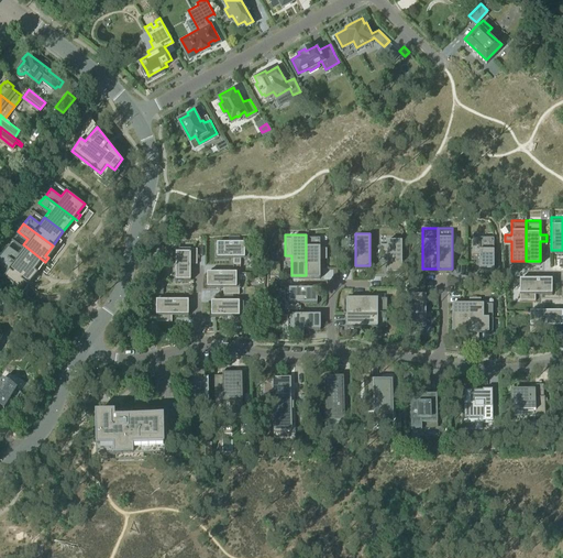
[(320,244),(320,234),(306,234),(306,275),(320,275),(320,255),(327,255),(327,244),(320,244)]
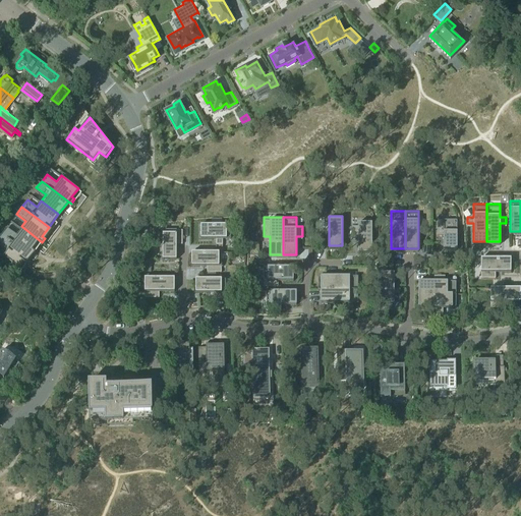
[(438,217),(438,231),(443,231),(443,246),(457,246),(457,217),(438,217)]
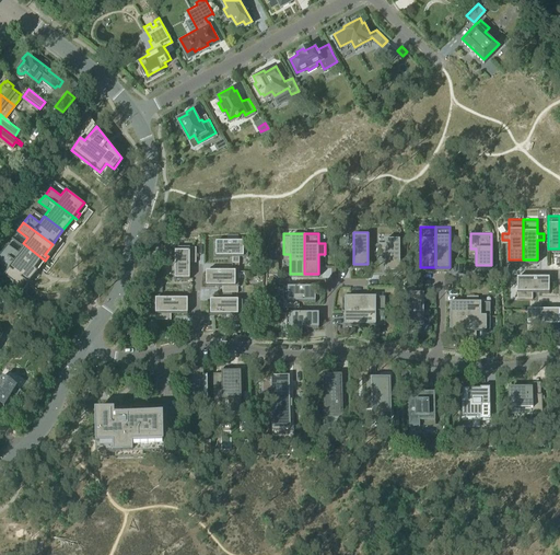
[(385,240),(378,240),(378,252),(385,252),(385,268),(399,268),(399,236),(385,236),(385,240)]
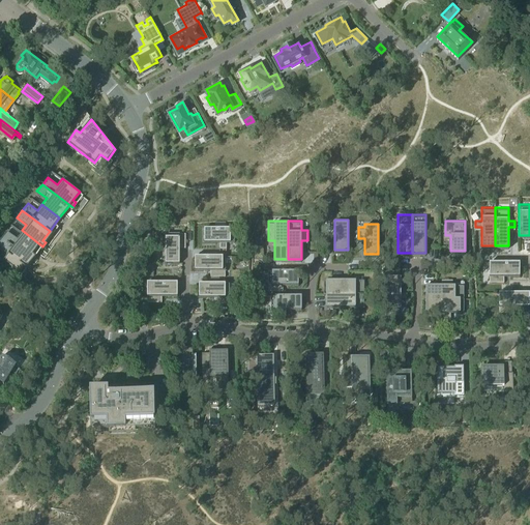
[(234,240),(234,226),(204,226),(204,240),(219,240),(219,245),(227,246),(227,240),(234,240)]
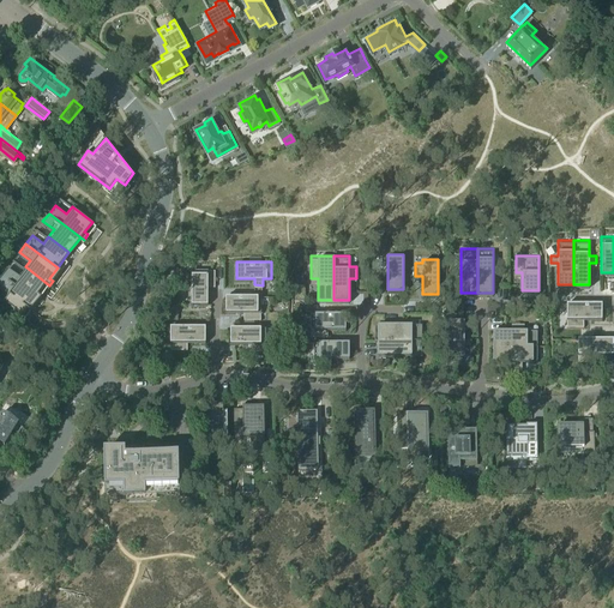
[(8,265),(2,274),(37,300),(42,295),(38,293),(46,283),(49,286),(25,266),(20,274),(8,265)]
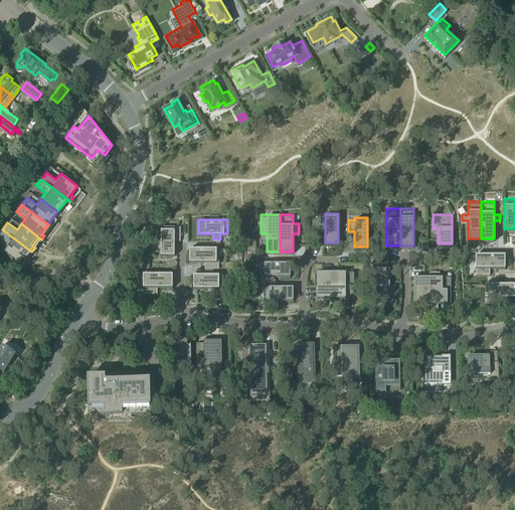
[(180,238),(180,223),(161,223),(161,253),(174,253),(174,238),(180,238)]
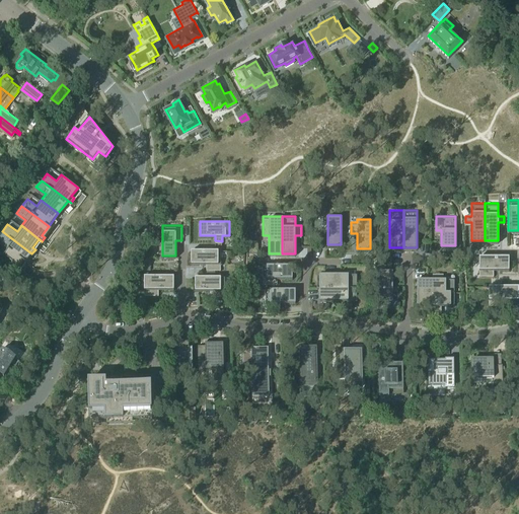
[(2,231),(0,233),(0,240),(6,245),(1,251),(19,265),(23,259),(26,261),(31,253),(2,231)]
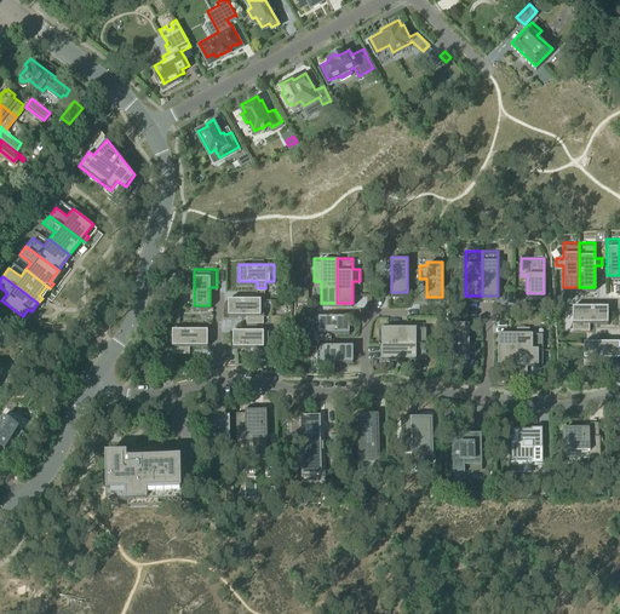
[(298,285),(298,299),(308,299),(308,285),(298,285)]
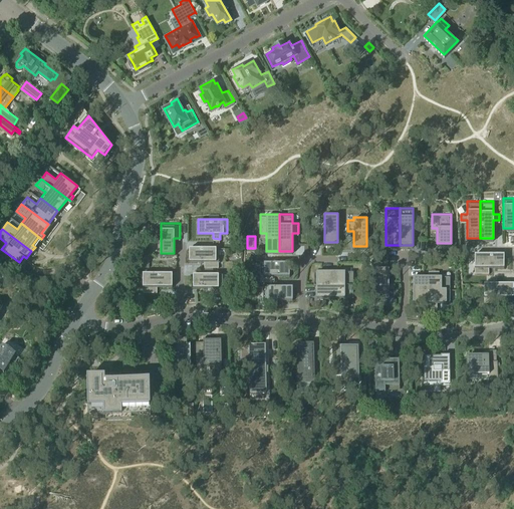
[(204,265),(218,265),(218,246),(189,246),(189,259),(204,259),(204,265)]
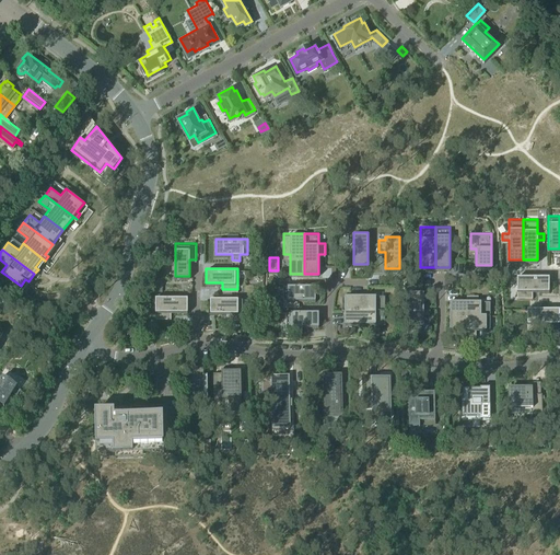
[(549,275),(516,275),(516,296),(533,296),(533,289),(549,289),(549,275)]
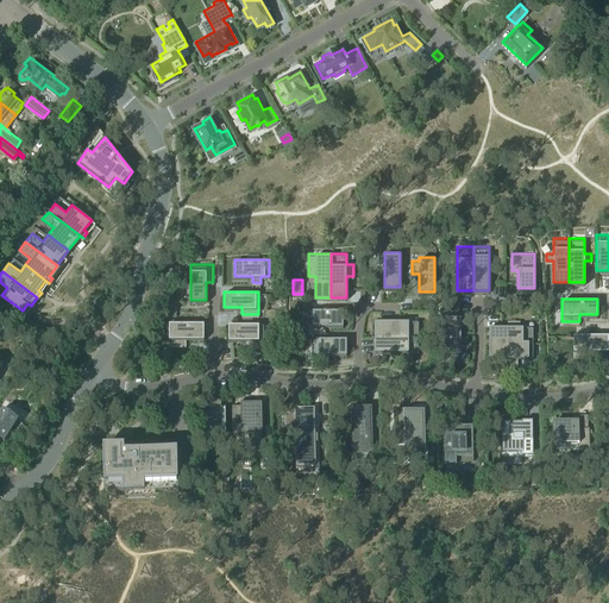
[(308,308),(308,331),(325,331),(325,325),(343,325),(343,308),(308,308)]
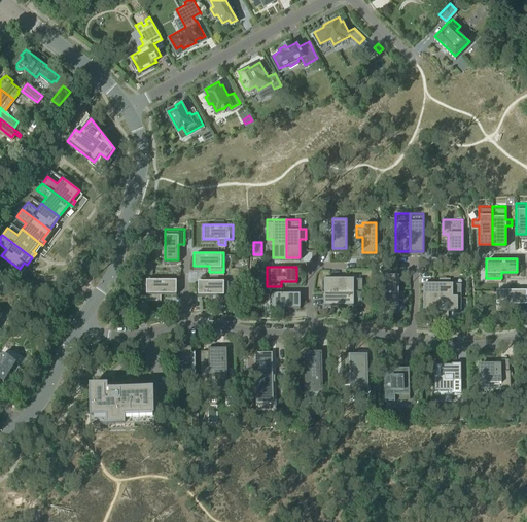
[(384,273),(384,304),(398,304),(398,293),(405,293),(405,288),(398,288),(398,273),(384,273)]
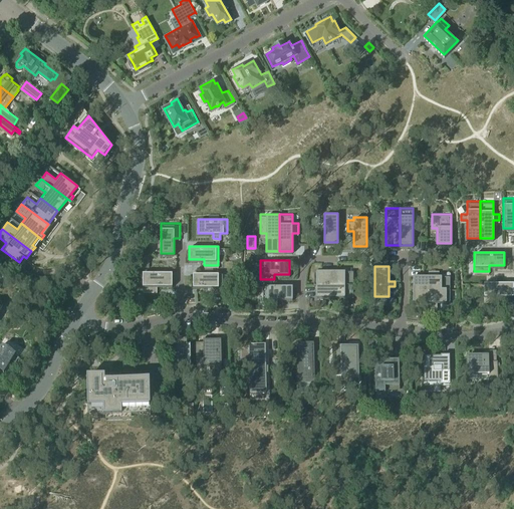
[(439,268),(428,268),(428,274),(413,274),(413,287),(450,287),(450,274),(439,274),(439,268)]
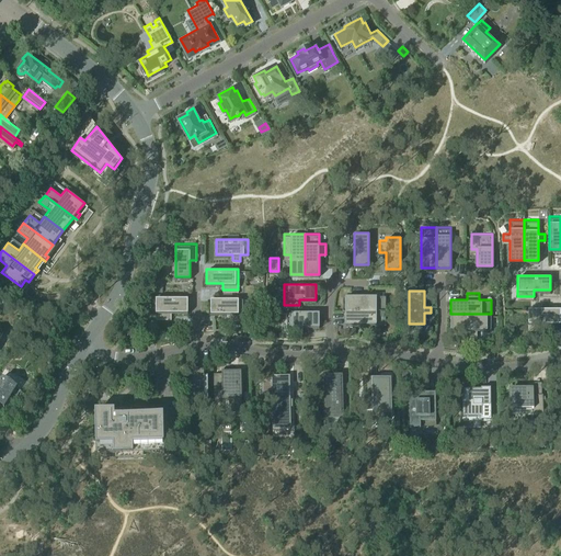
[(386,294),(342,294),(342,309),(345,309),(386,309),(386,294)]
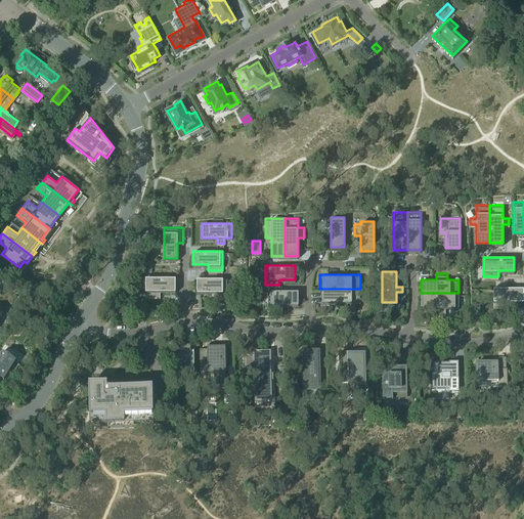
[(175,291),(175,276),(145,276),(145,296),(161,296),(161,290),(175,291)]
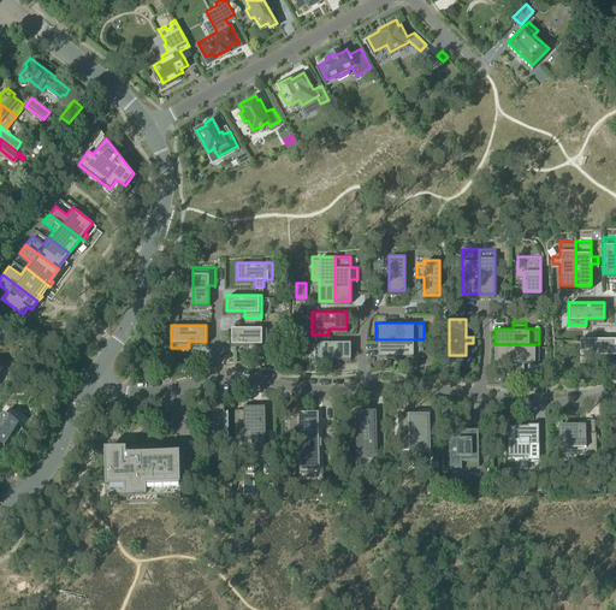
[(249,349),(266,349),(266,326),(231,326),(231,342),(249,342),(249,349)]
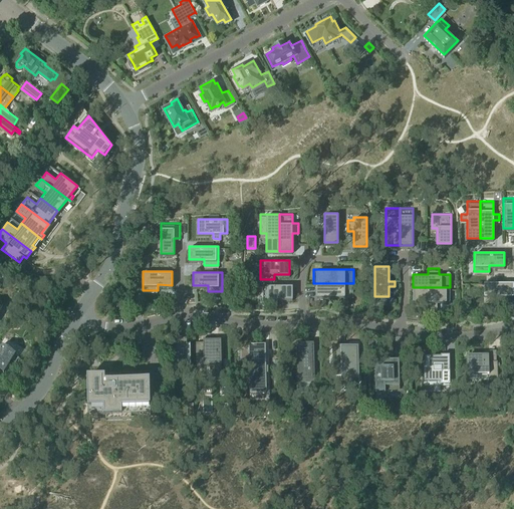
[(513,281),(483,281),(483,295),(484,295),(484,300),(490,300),(499,300),(499,295),(513,295),(513,281)]
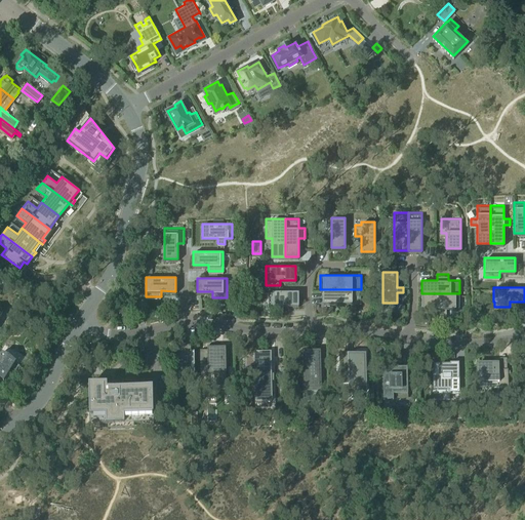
[(361,289),(323,289),(323,302),(342,302),(342,308),(346,308),(346,302),(361,302),(361,289)]
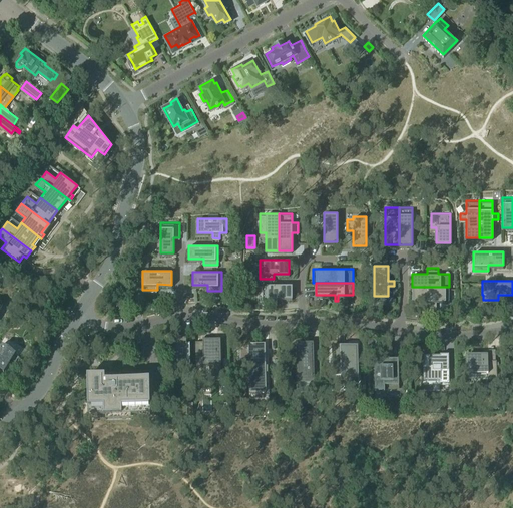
[(292,284),(263,284),(263,303),(277,303),(277,298),(292,298),(292,284)]
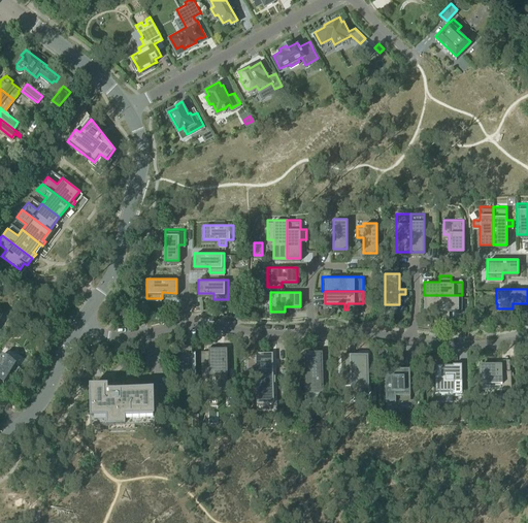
[(442,308),(442,315),(449,315),(449,308),(462,308),(462,295),(424,295),(424,308),(442,308)]
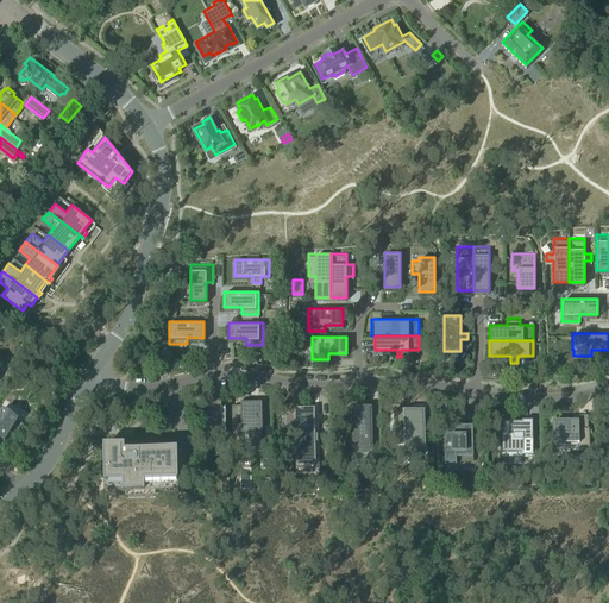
[(224,406),(221,406),(221,399),(206,399),(207,437),(221,437),(221,432),(225,432),(225,433),(226,433),(225,404),(224,404),(224,406)]
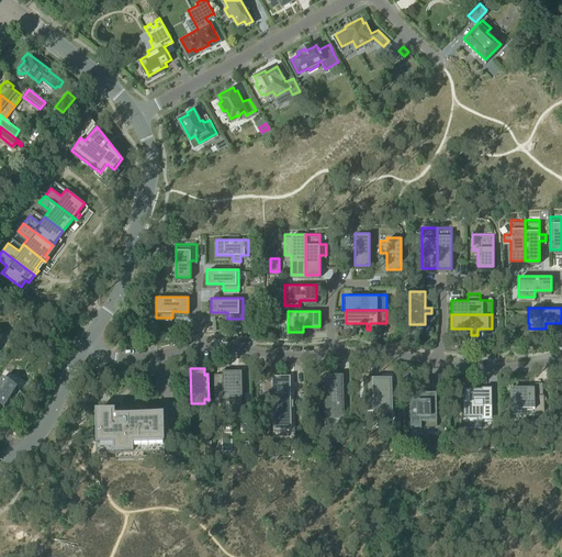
[(229,408),(243,408),(242,369),(222,369),(223,398),(229,398),(229,408)]
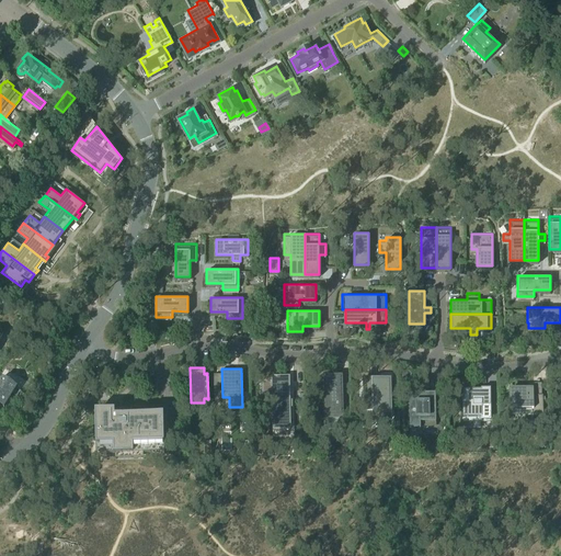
[(0,401),(4,404),(16,384),(2,376),(4,373),(3,372),(0,376),(0,401)]
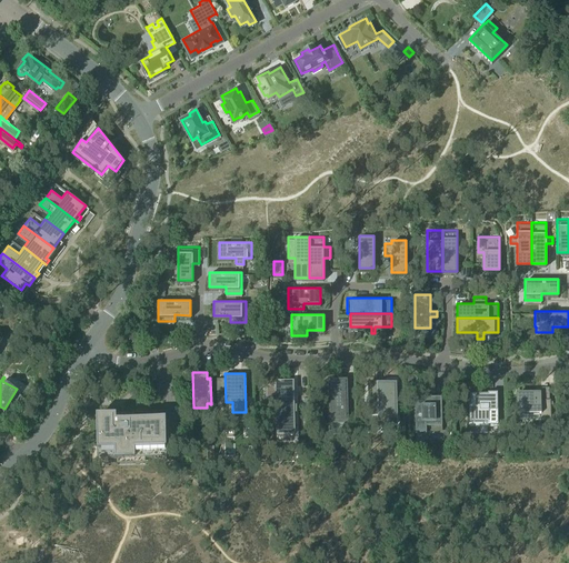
[(347,376),(328,376),(329,421),(331,421),(347,421),(348,421),(347,376)]
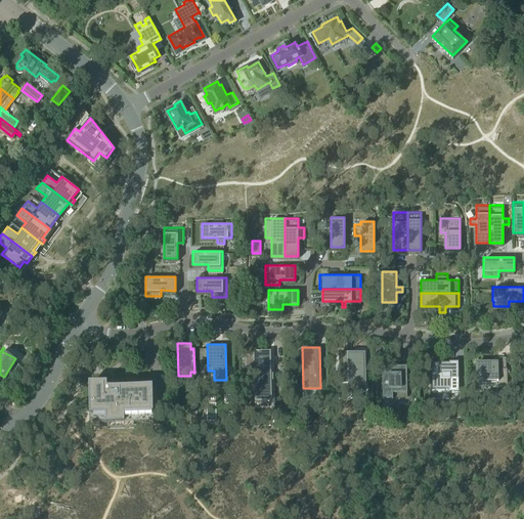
[(254,348),(255,398),(271,398),(270,362),(270,348),(254,348)]
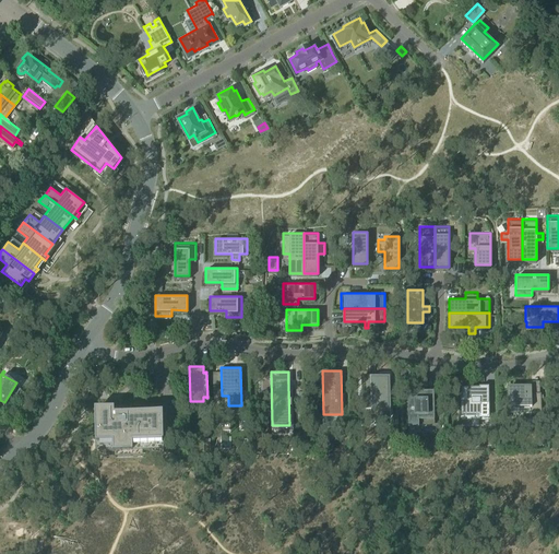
[(373,415),(388,414),(388,398),(390,398),(390,376),(373,376),(373,375),(363,375),(363,390),(360,390),(360,404),(372,404),(372,415),(373,415)]
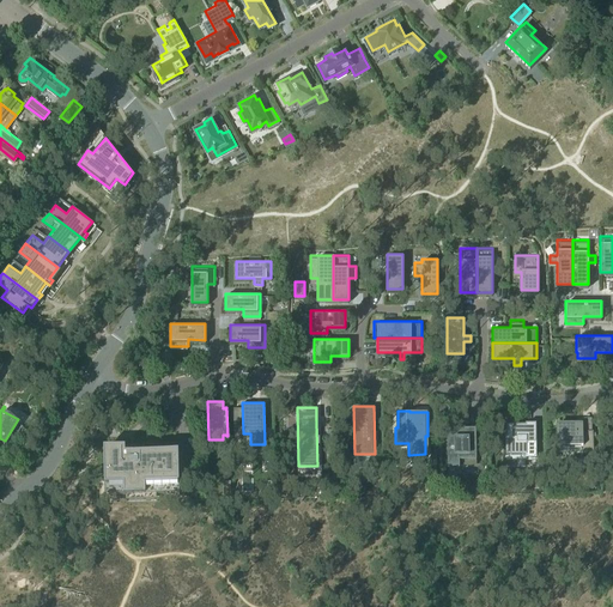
[(582,448),(593,448),(593,429),(582,429),(582,420),(557,420),(557,442),(581,442),(581,443),(582,443),(582,448)]
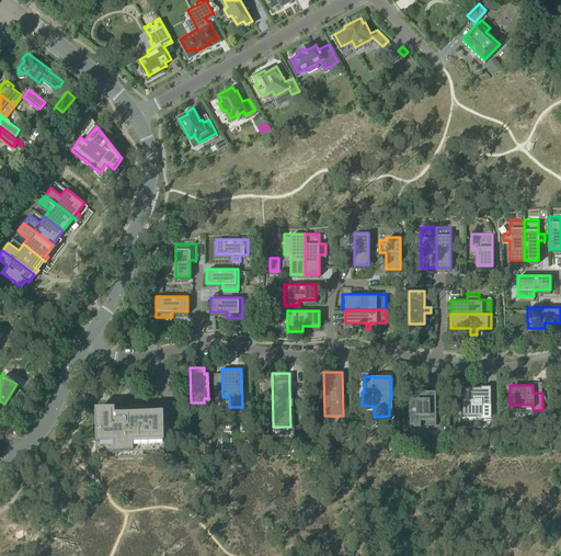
[(490,419),(492,419),(492,401),(490,401),(490,386),(477,386),(477,387),(464,387),(464,397),(462,397),(462,406),(461,406),(461,408),(462,408),(462,415),(481,415),(481,417),(490,417),(490,419)]
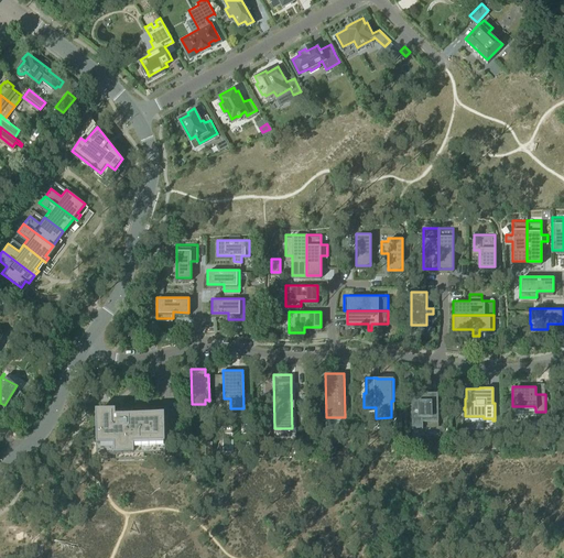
[(443,407),(443,392),(442,392),(442,394),(437,394),(437,392),(411,392),(411,401),(411,413),(413,413),(413,425),(437,425),(437,407),(443,407)]
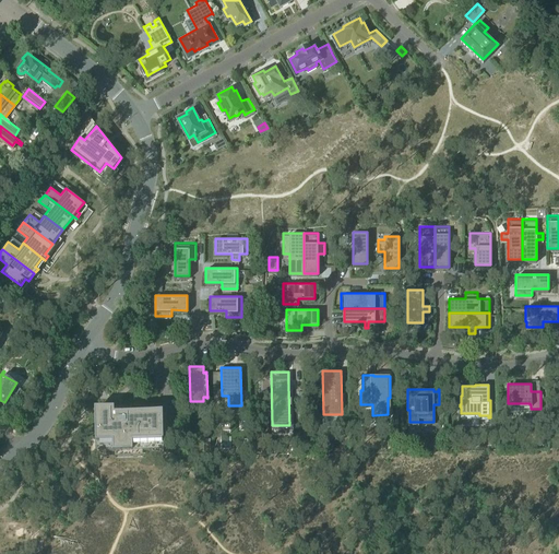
[(95,401),(96,452),(167,451),(167,433),(166,400),(95,401)]
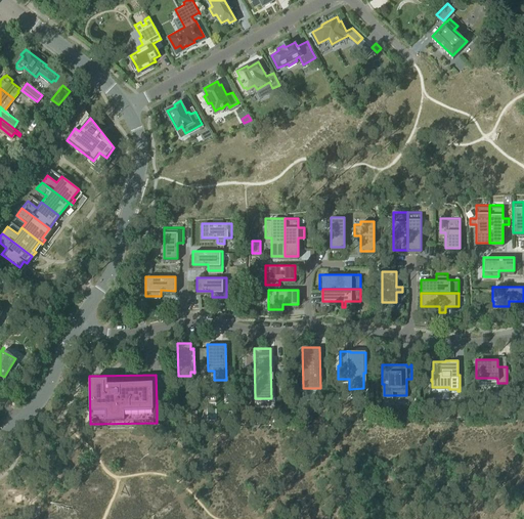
All buildings are outlined.
